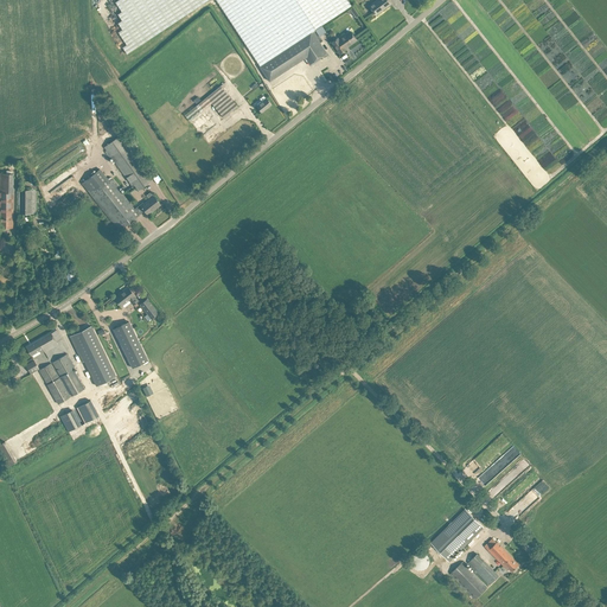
[(117,0),(115,2),(122,12),(117,14),(122,20),(119,23),(122,30),(119,32),(127,45),(122,48),(127,53),(208,0),(216,0),(260,66),(269,81),(305,58),(310,64),(327,53),(320,43),(323,40),(320,36),(326,32),(321,25),(352,6),(347,0),(117,0)]
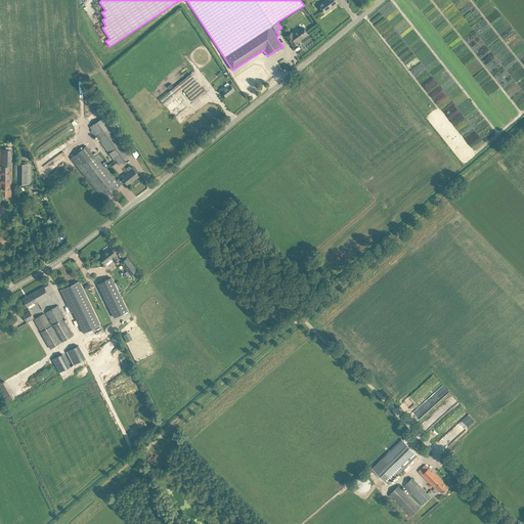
[(324,0),(318,5),(324,13),(338,3),(335,0),(324,0)]
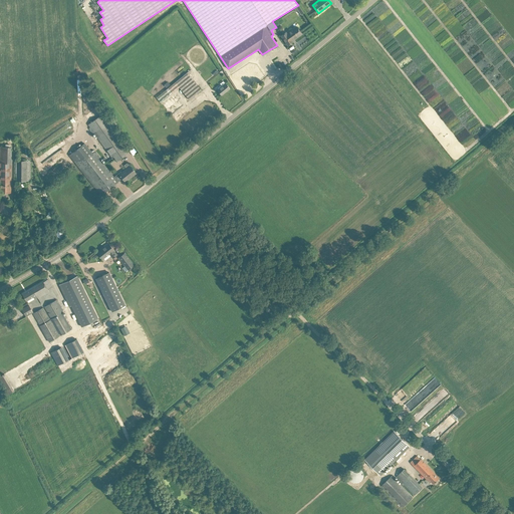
[(297,16),(303,14),(300,6),(295,8),(297,16)]
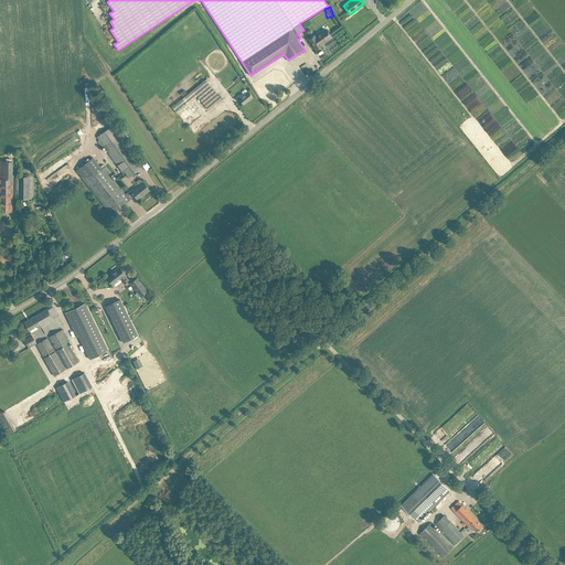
[(309,39),(317,50),(322,46),(321,44),(323,42),(324,43),(332,38),(327,30),(321,33),(316,36),(315,35),(309,39)]
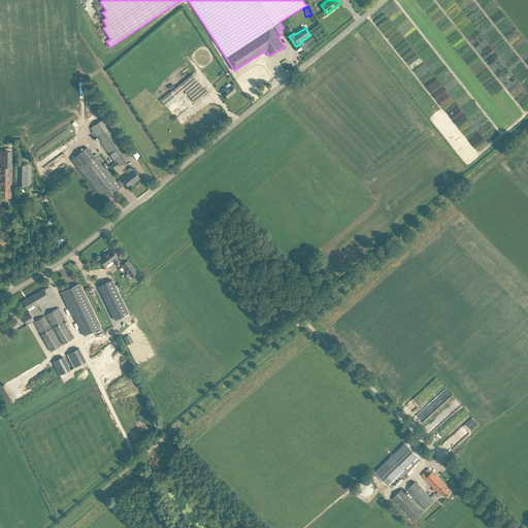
[(178,86),(161,100),(165,105),(184,90),(195,102),(206,93),(192,74),(178,86)]
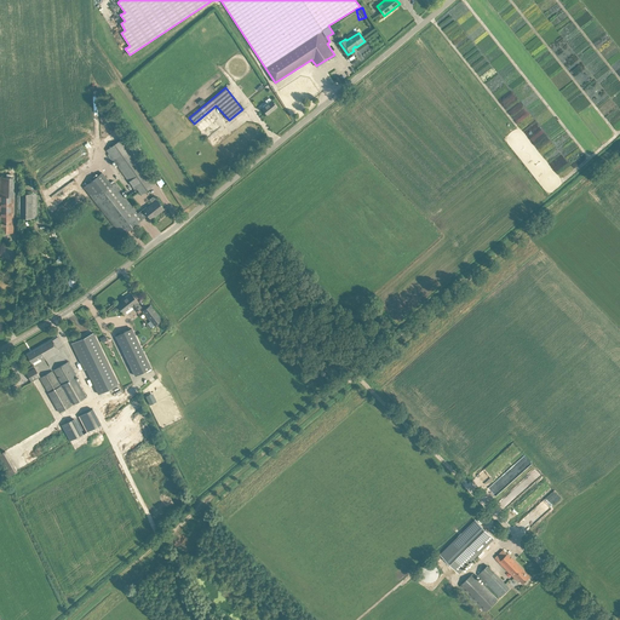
[(268,104),(262,108),(268,115),(277,107),(271,101),(269,98),(265,101),(268,104)]
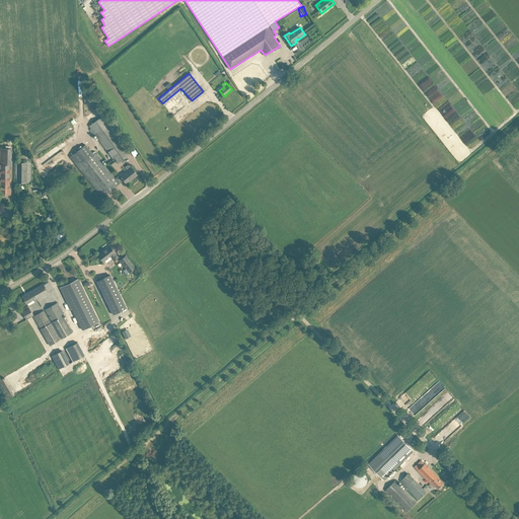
[(91,129),(89,130),(94,136),(95,135),(110,155),(112,153),(119,162),(128,155),(106,126),(100,118),(89,126),(91,129)]
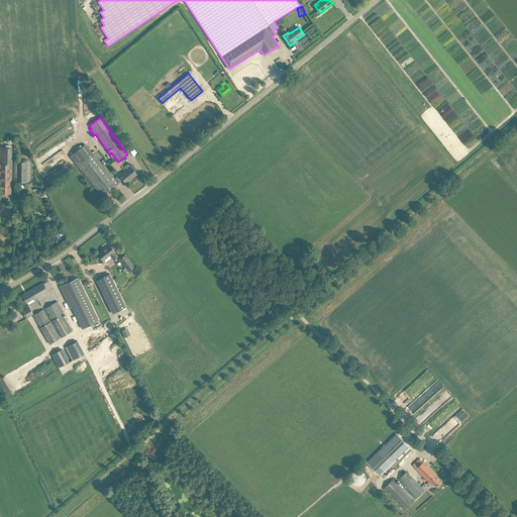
[(70,121),(77,133),(81,131),(74,119),(70,121)]
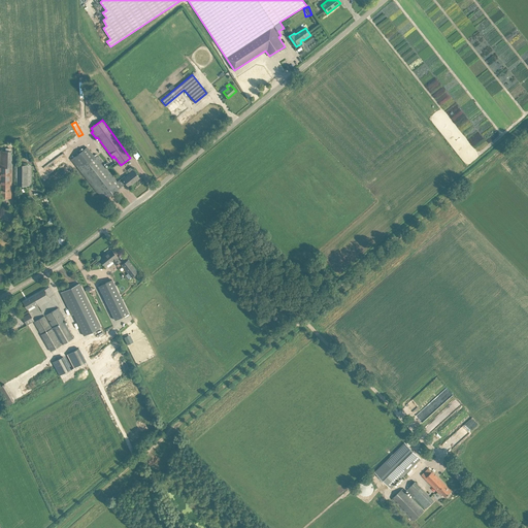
[(121,187),(119,184),(118,185),(111,176),(112,175),(103,163),(104,163),(98,155),(95,157),(87,146),(71,159),(77,167),(94,188),(101,197),(104,201),(121,187)]
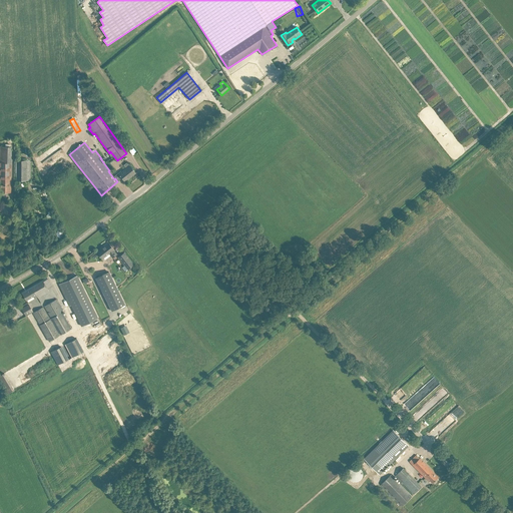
[(13,146),(1,146),(0,162),(0,165),(0,191),(11,192),(11,187),(13,147),(13,146)]
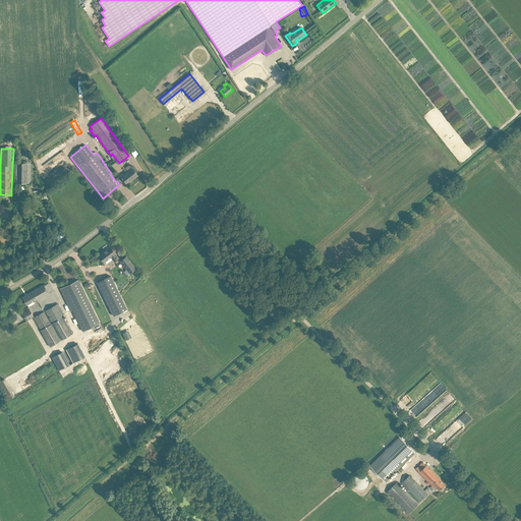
[(18,183),(26,183),(31,183),(31,163),(18,163),(18,183)]
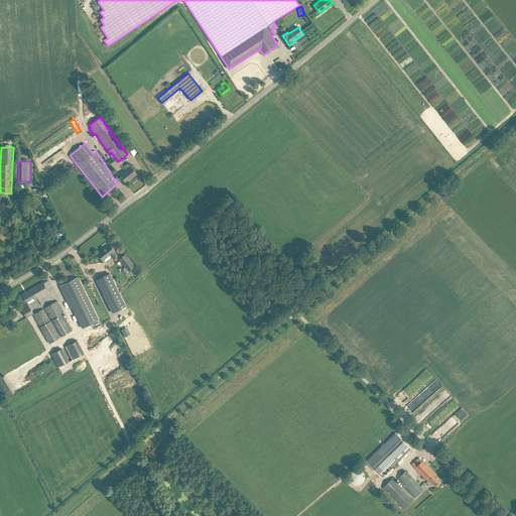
[(120,176),(116,179),(119,182),(123,178),(125,182),(136,173),(130,166),(123,172),(120,175),(120,176)]
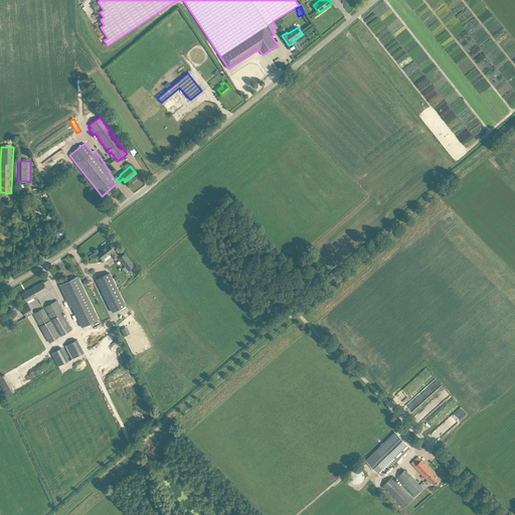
[(98,253),(103,260),(110,253),(114,259),(118,255),(114,250),(109,243),(103,247),(104,248),(98,253)]
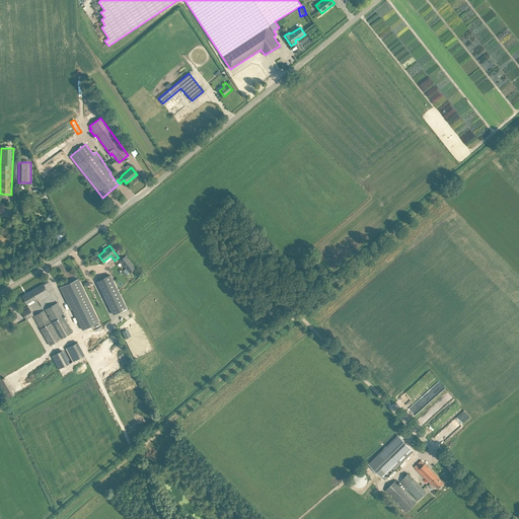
[(119,261),(129,273),(136,268),(126,254),(119,261)]
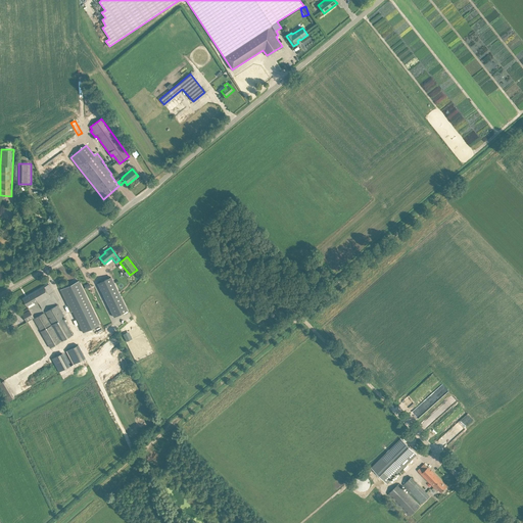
[(98,284),(114,317),(128,311),(111,277),(98,284)]
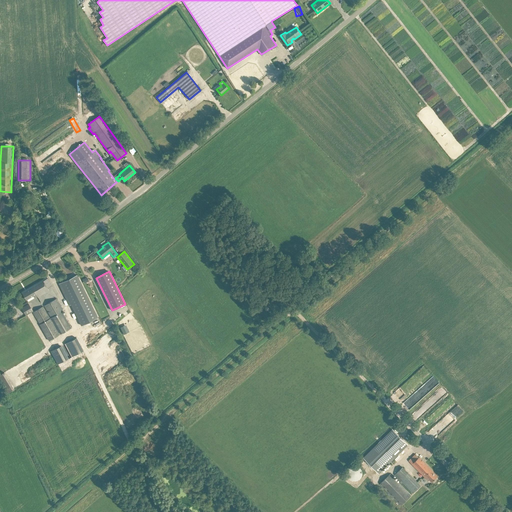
[(69,305),(71,304),(81,325),(98,317),(77,275),(59,283),(69,305)]
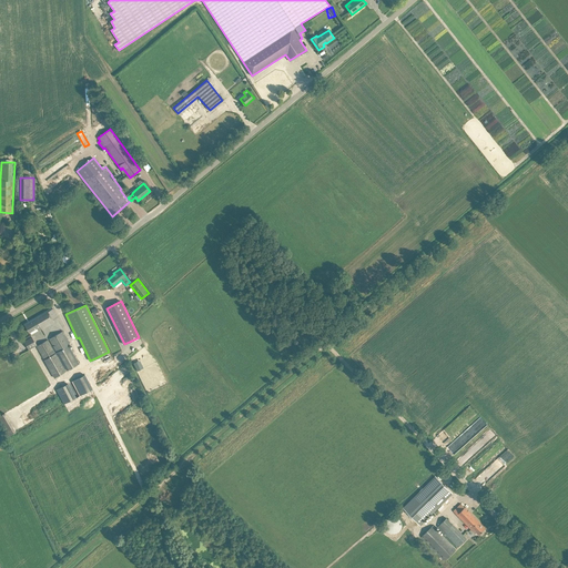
[(48,311),(24,325),(29,333),(37,328),(38,331),(41,328),(42,330),(54,322),(52,320),(58,316),(56,313),(53,308),(48,312),(48,311)]
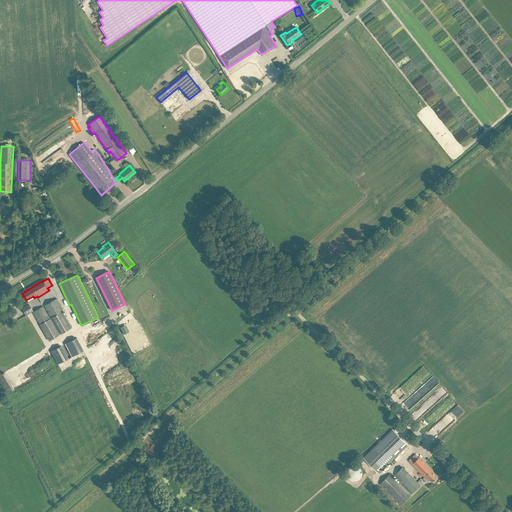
[(51,318),(60,334),(71,328),(61,310),(62,309),(56,298),(44,306),(51,318)]
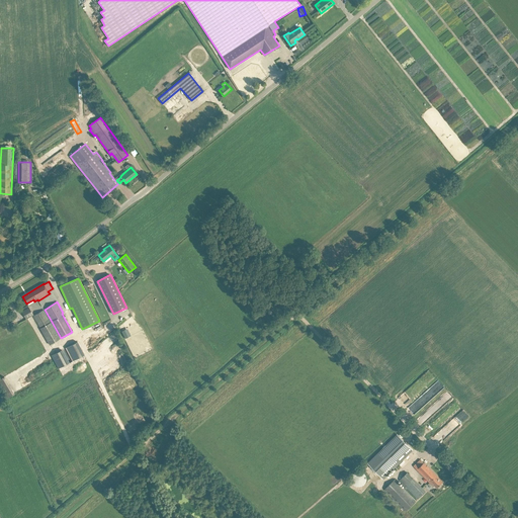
[(22,312),(26,319),(33,315),(29,308),(22,312)]
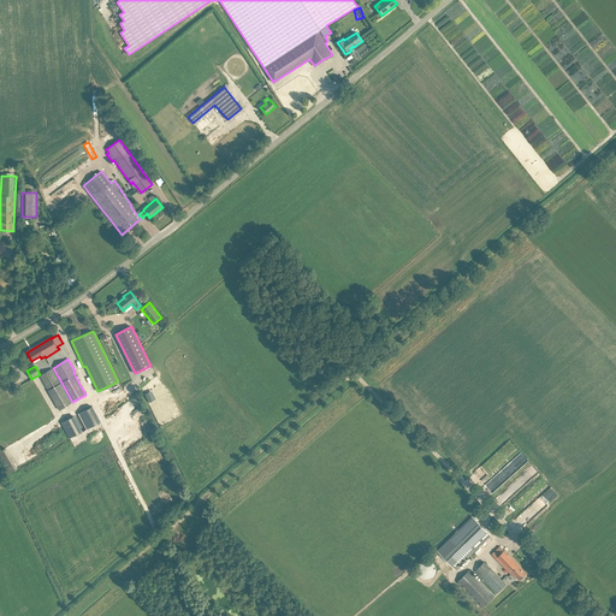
[(47,391),(59,410),(72,402),(52,368),(40,375),(48,390),(47,391)]
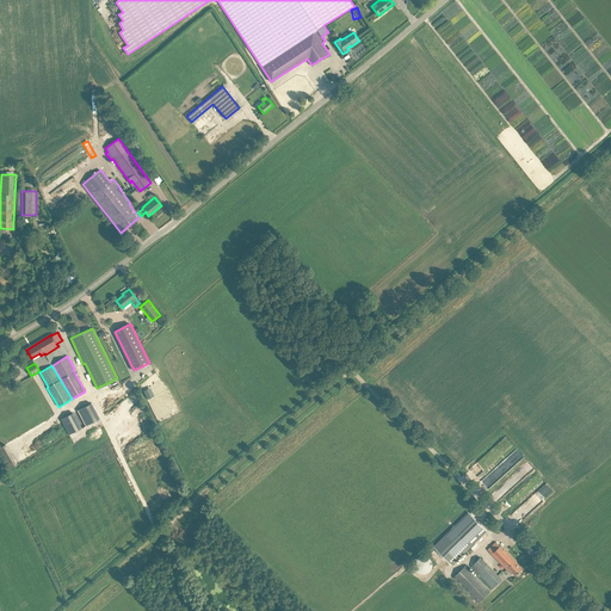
[(61,419),(68,434),(99,418),(92,402),(61,419)]
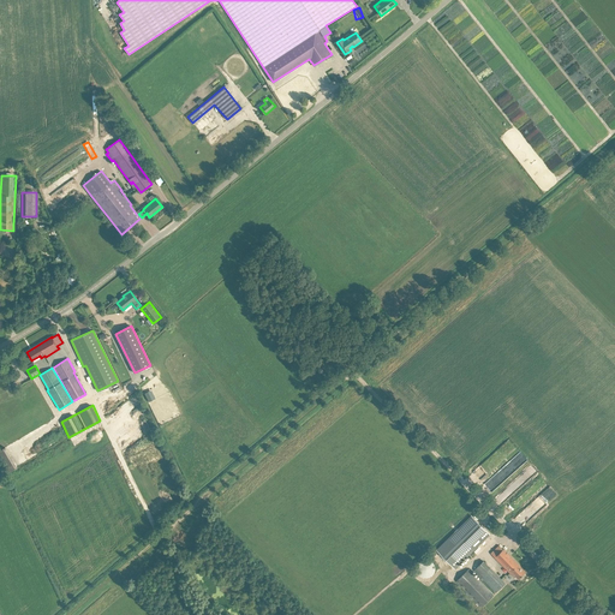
[(505,458),(515,447),(508,440),(497,451),(505,458)]
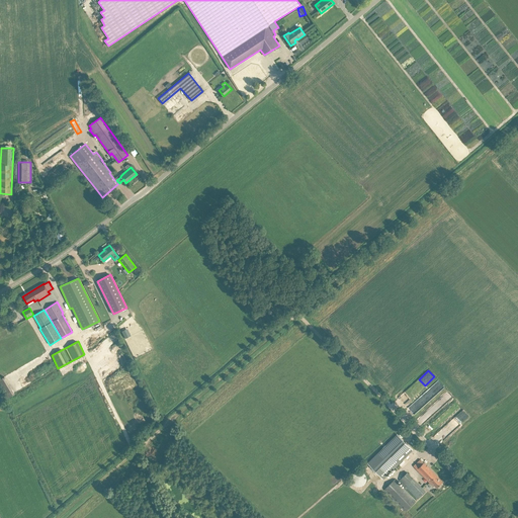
[(5,376),(0,378),(0,382),(8,397),(14,393),(5,376)]
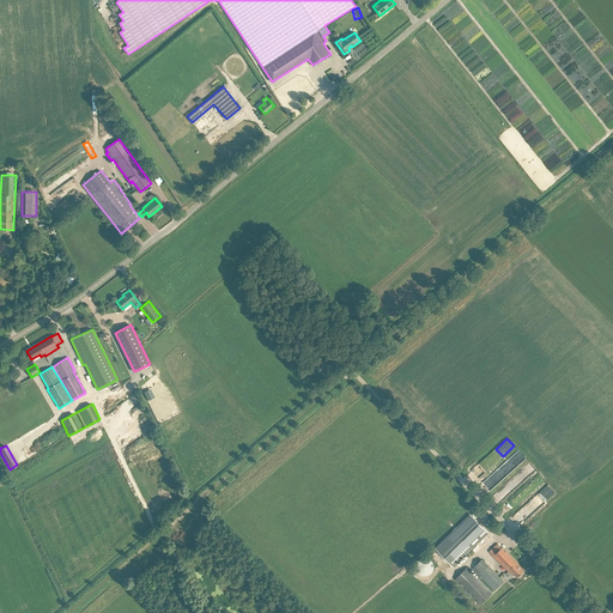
[(507,478),(526,460),(519,454),(501,472),(507,478)]
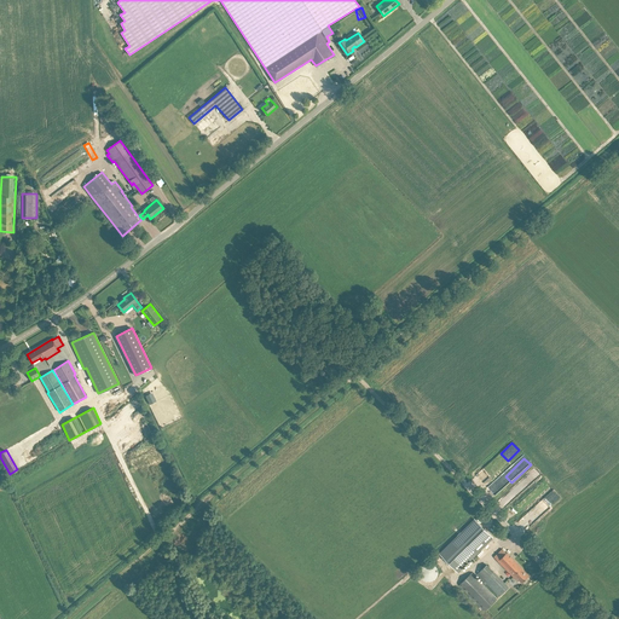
[(493,538),(475,520),(440,555),(457,572),(476,554),(493,538)]
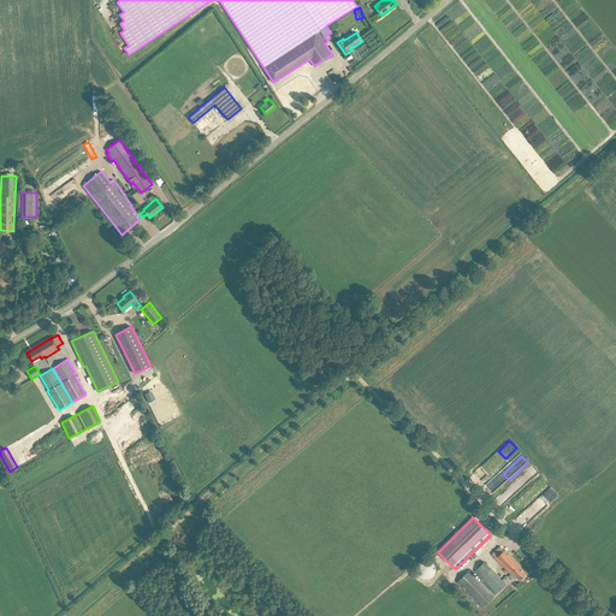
[(492,554),(511,574),(514,576),(515,575),(520,580),(527,573),(511,557),(511,556),(508,554),(504,550),(499,546),(492,554)]
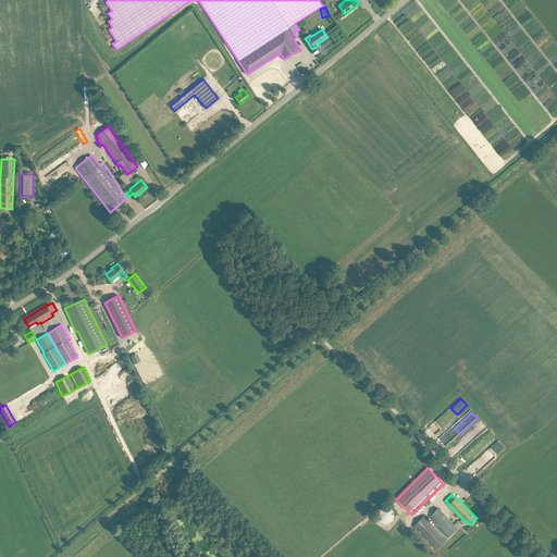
[(378,514),(379,517),(380,519),(381,521),(383,522),(386,522),(390,522),(392,521),(393,519),(394,517),(395,514),(394,511),(392,508),(391,507),(387,506),(385,506),(382,507),(380,509),(379,511),(378,514)]
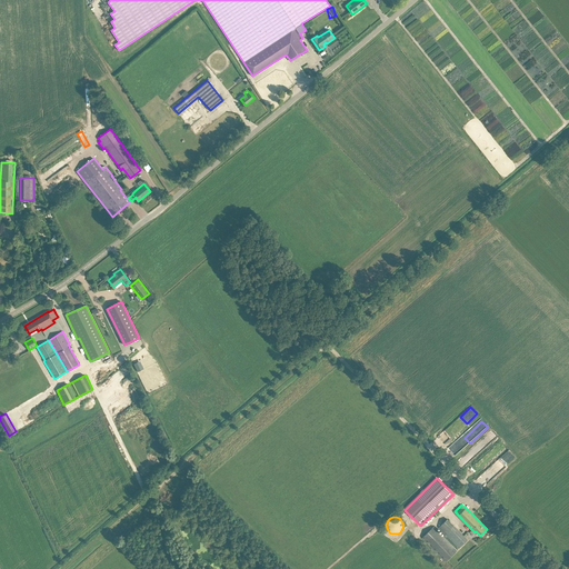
[(438,528),(458,548),(467,539),(447,519),(438,528)]
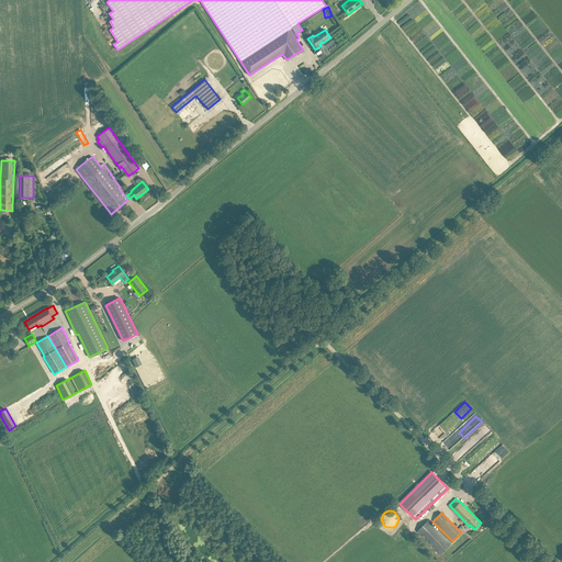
[(423,529),(390,561),(439,561),(448,554),(440,547),(445,543),(434,534),(430,537),(423,529)]
